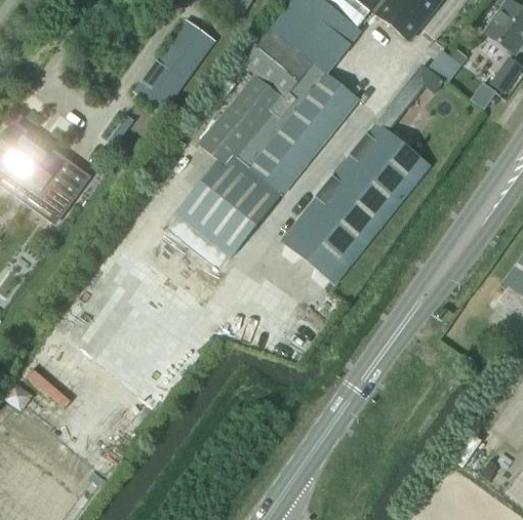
[(323,70),(358,26),(325,0),(293,0),(243,63),(256,73),(286,97),(315,63),(323,70)]
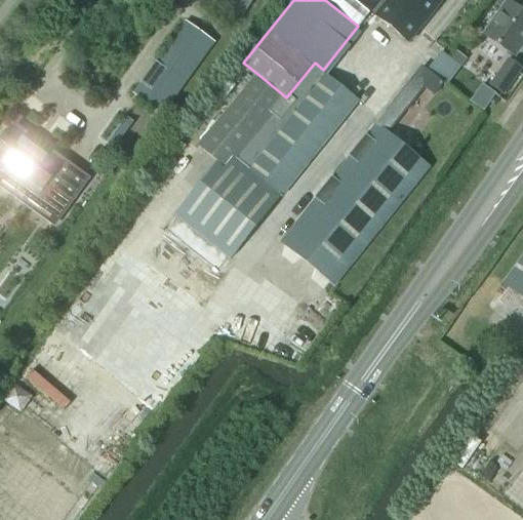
[(325,0),(358,26),(378,0),(325,0)]
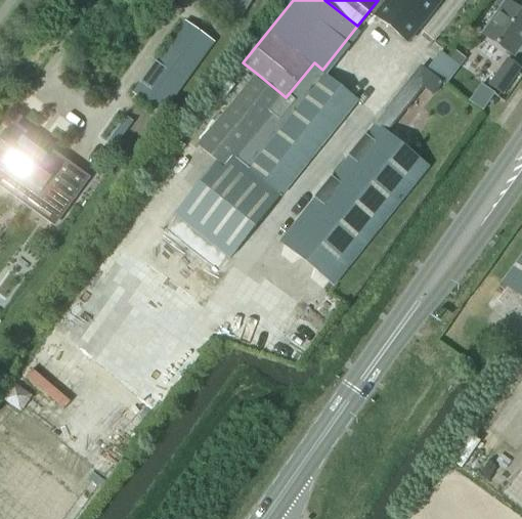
[(409,38),(440,0),(386,0),(377,12),(409,38)]
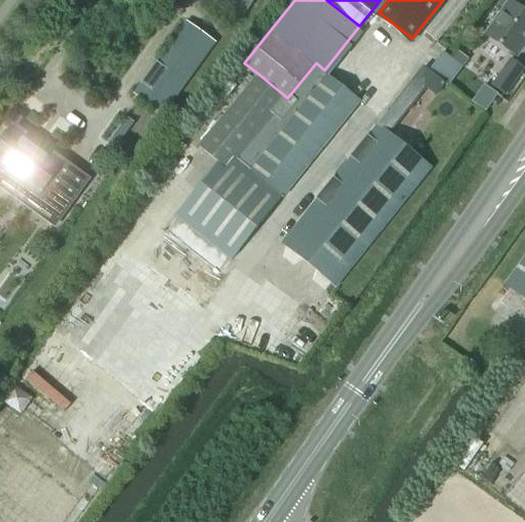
[(516,53),(524,39),(524,7),(514,0),(512,0),(489,33),(516,53)]
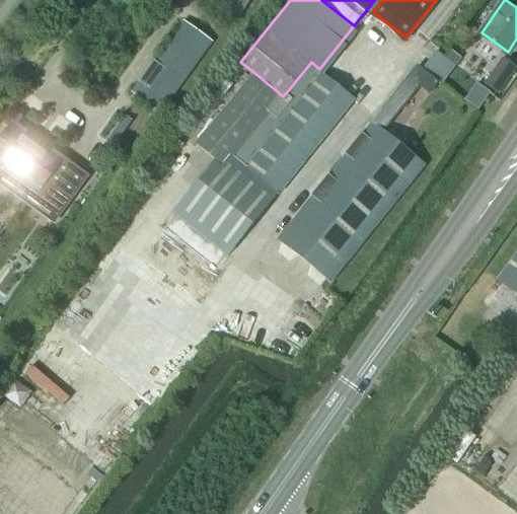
[(162,109),(213,39),(185,18),(134,89),(162,109)]
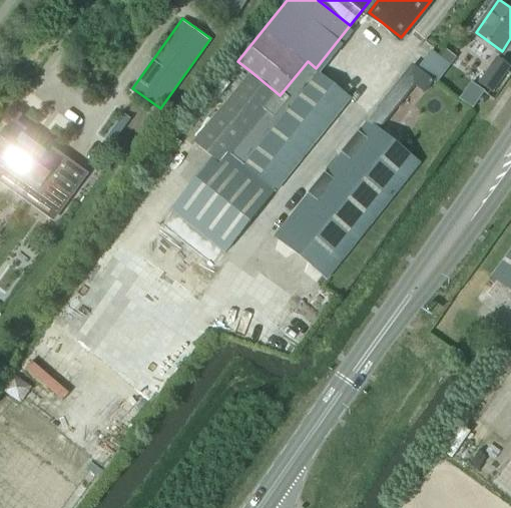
[(437,81),(452,61),(433,47),(418,67),(434,79),(437,81)]
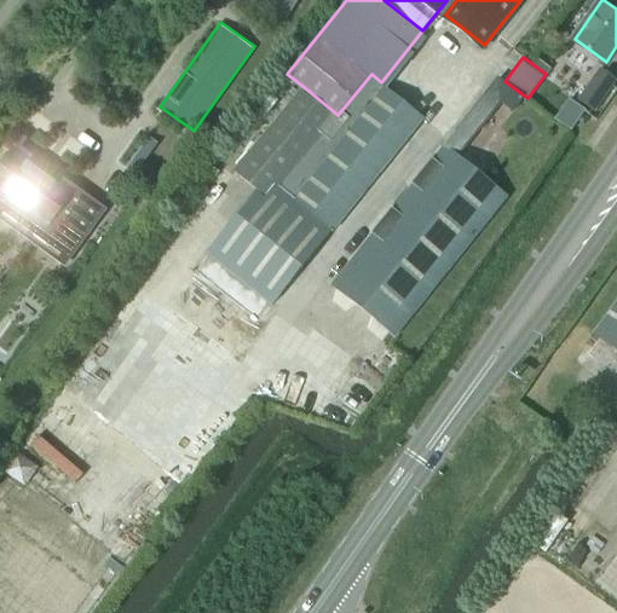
[(594,107),(615,76),(601,68),(582,98),(594,107)]
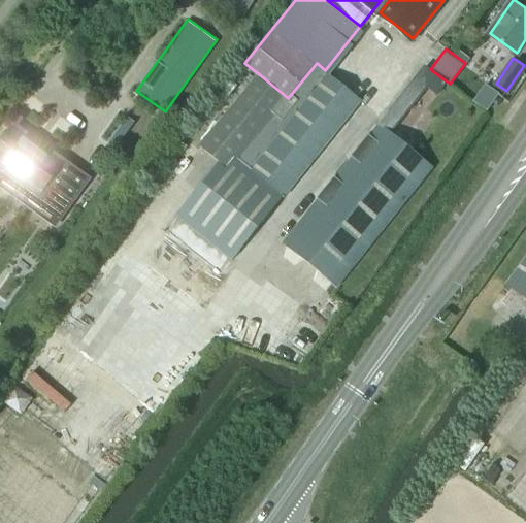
[(226,167),(216,180),(209,174),(178,213),(232,257),(264,219),(262,218),(360,98),(329,72),(325,76),(321,72),(294,106),(287,100),(288,98),(258,73),(198,144),(226,167)]
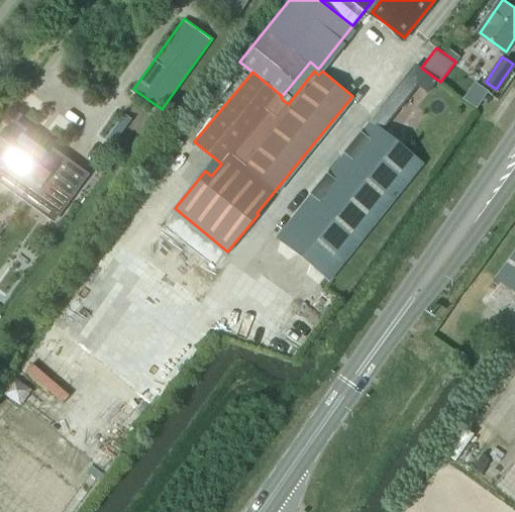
[(489,101),(492,96),(487,93),(484,98),(489,101)]
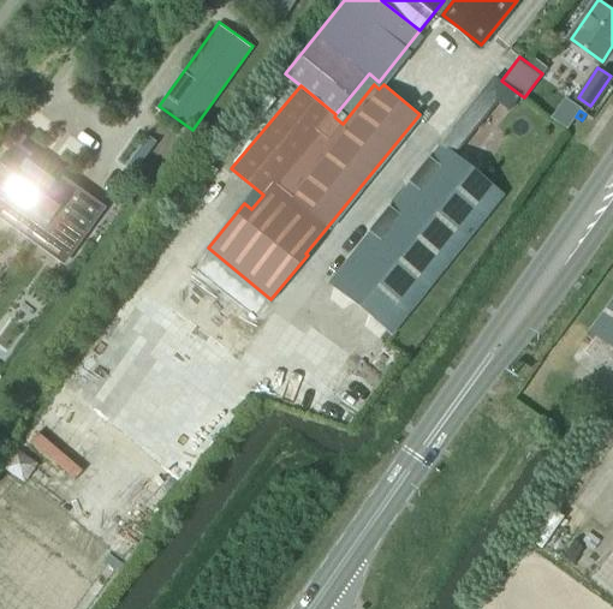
[(394,330),(505,192),(442,142),(331,280),(394,330)]
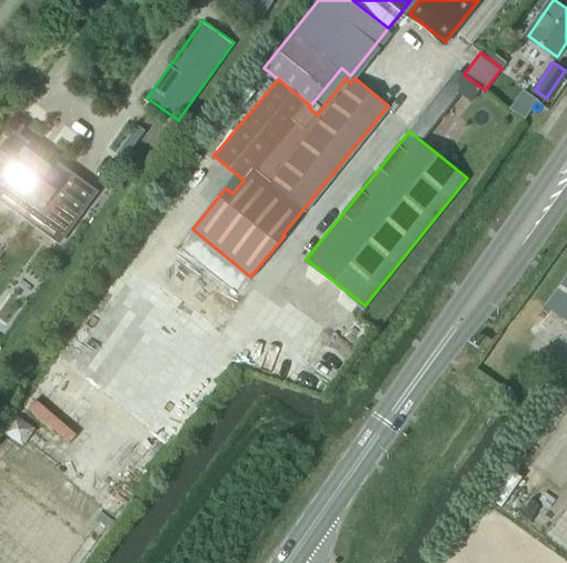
[(0,156),(0,198),(59,242),(96,192),(17,134),(0,156)]
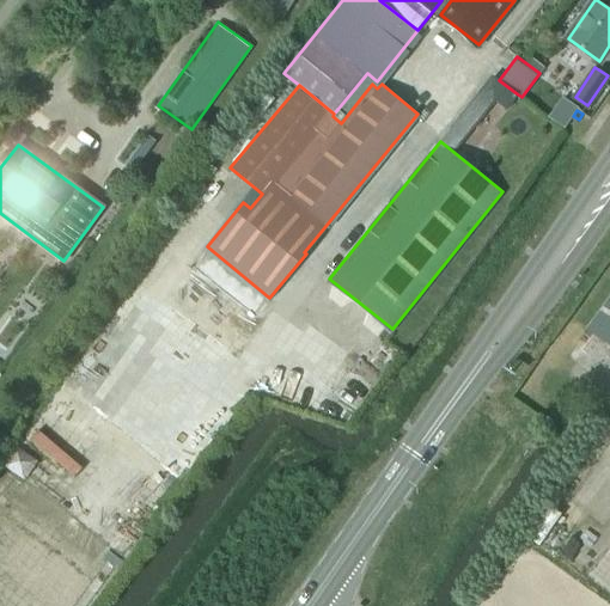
[(609,297),(589,326),(609,342),(609,297)]
